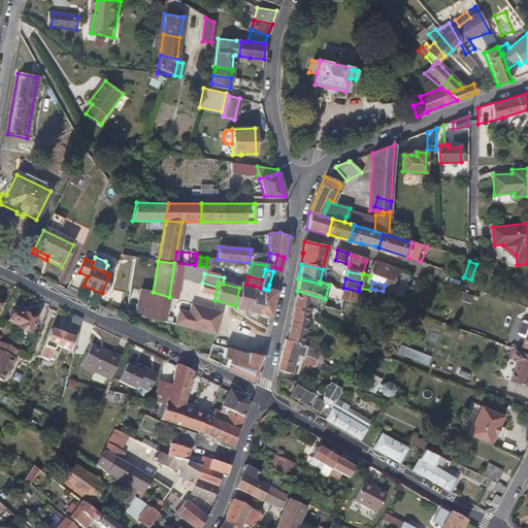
[(216,295),(217,287),(202,283),(200,292),(216,295)]
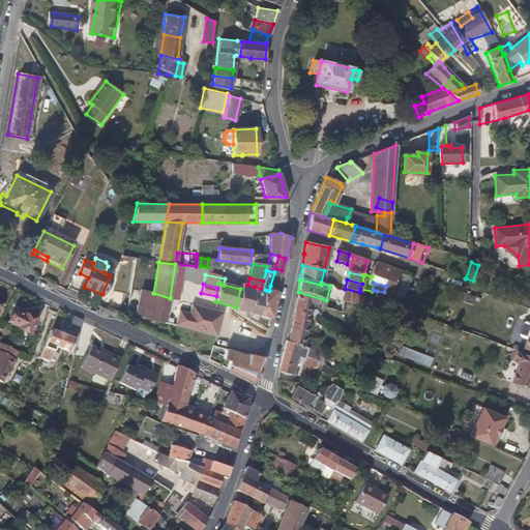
[(248,313),(255,287),(247,285),(241,284),(240,289),(236,307),(237,310),(248,313)]
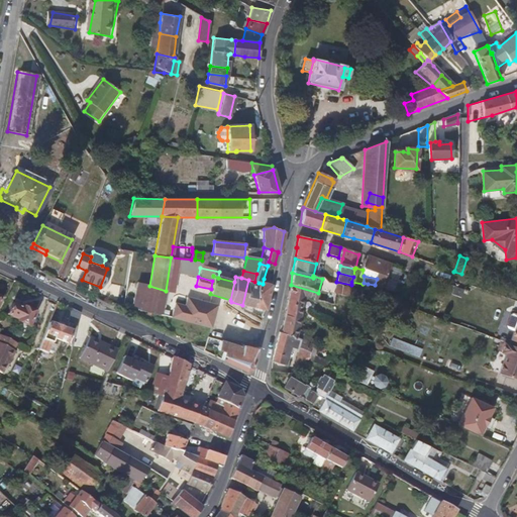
[(242,305),(252,307),(259,283),(254,282),(248,280),(242,305)]
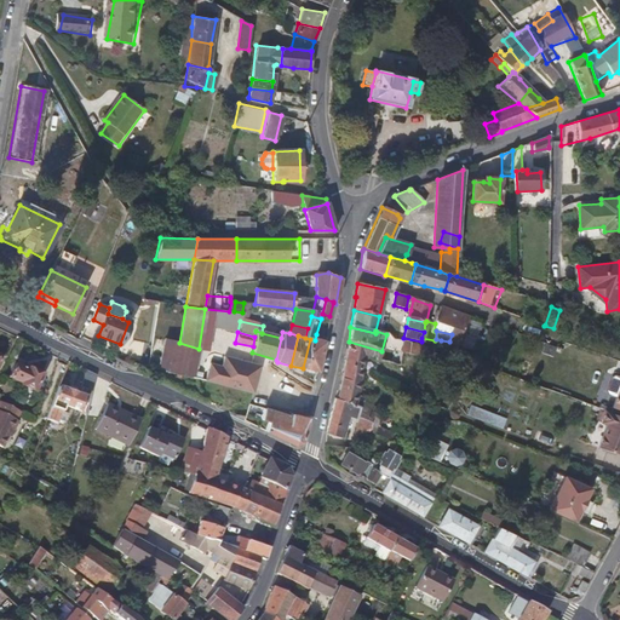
[(315,340),(310,339),(303,368),(317,372),(325,343),(315,340)]
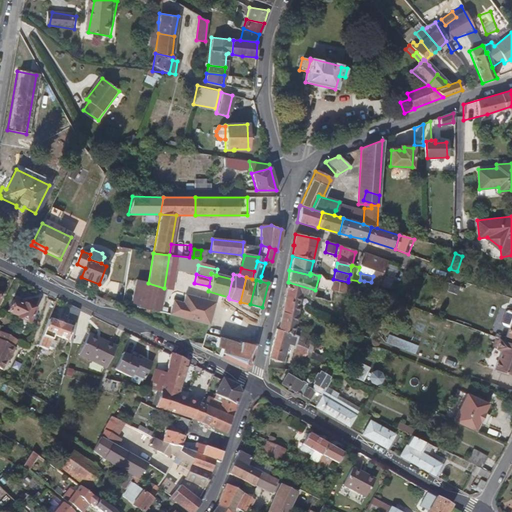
[(315,290),(288,282),(285,297),(299,299),(299,298),(300,295),(313,298),(315,290)]
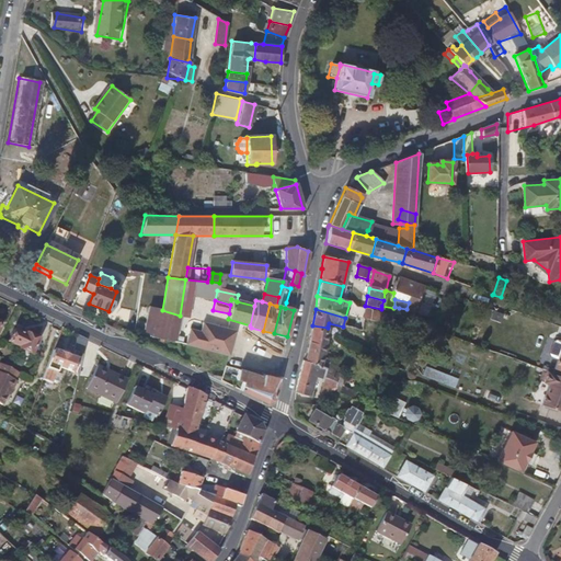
[(361,319),(363,319),(368,321),(371,311),(365,309),(364,316),(362,316),(361,319)]
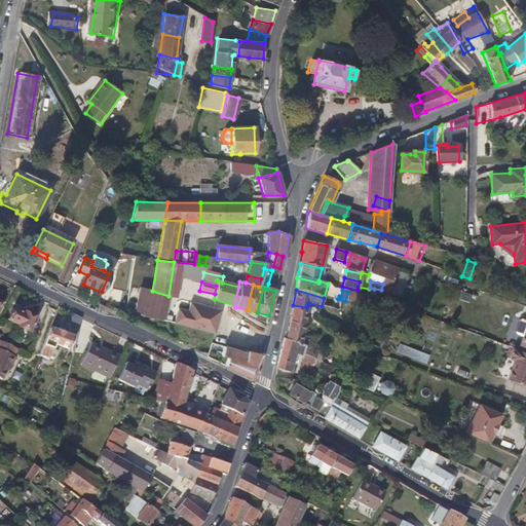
[(168,296),(152,291),(146,316),(170,323),(176,298),(168,296)]
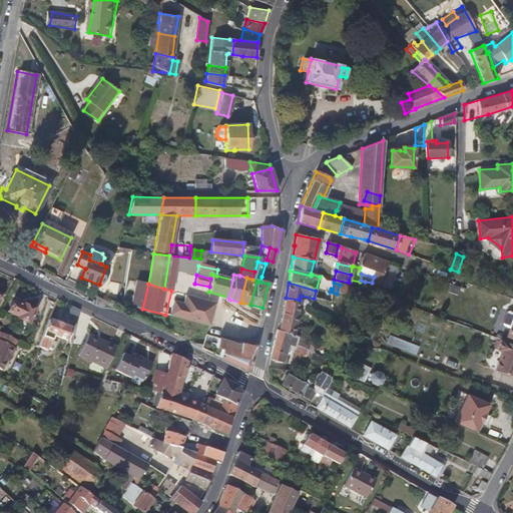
[(449,293),(459,294),(460,285),(451,284),(449,293)]
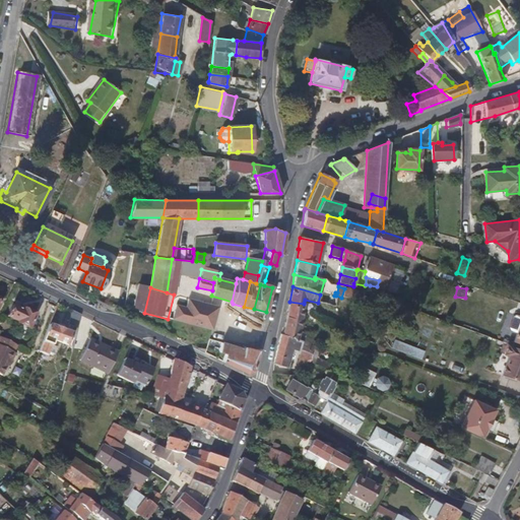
[(344,288),(341,298),(347,300),(361,303),(364,293),(344,288)]
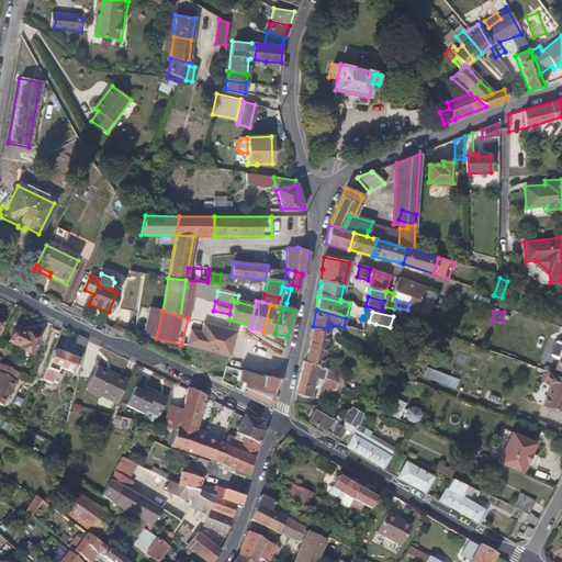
[(232,353),(236,328),(202,321),(200,328),(189,326),(186,345),(232,353)]
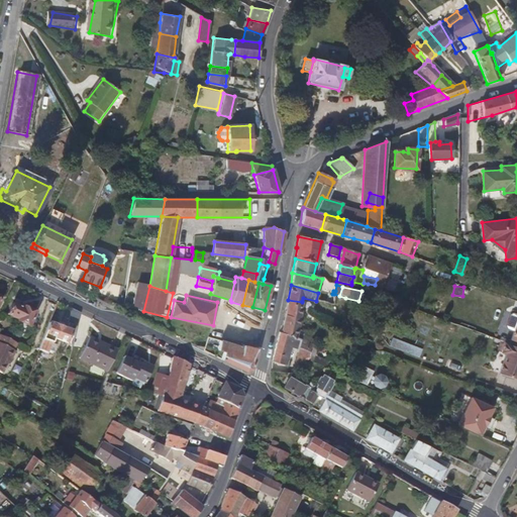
[(280,333),(295,339),(302,302),(288,300),(280,333)]
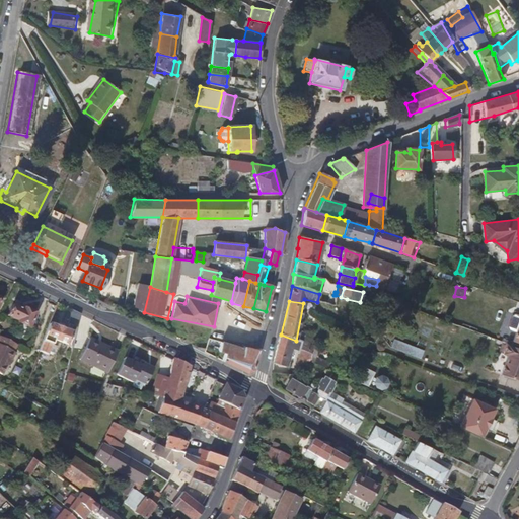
[(22,310),(11,305),(6,316),(17,322),(16,322),(27,328),(34,314),(31,313),(32,311),(26,308),(25,310),(23,309),(22,310)]
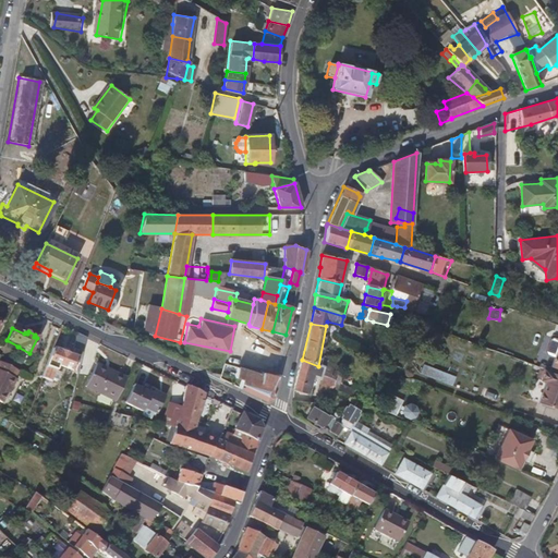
[(82,353),(85,338),(76,335),(72,349),(82,353)]
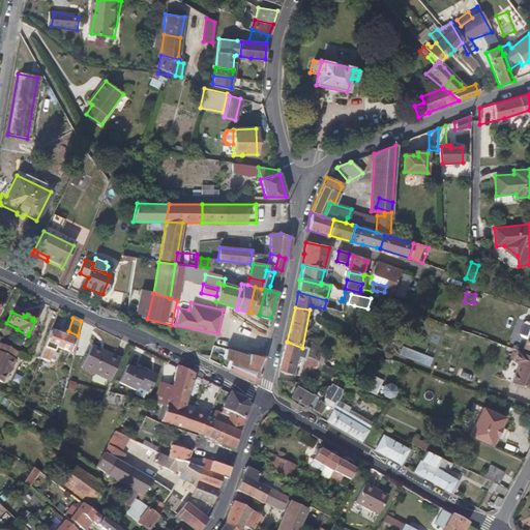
[(67,353),(71,341),(50,332),(39,360),(48,363),(52,353),(53,353),(55,348),(67,353)]
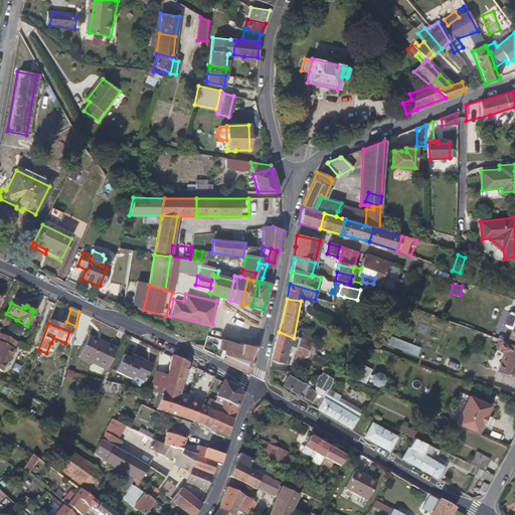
[(298,340),(294,338),(279,332),(278,332),(275,344),(272,358),(271,360),(284,364),(289,345),(296,347),(296,345),(298,340)]
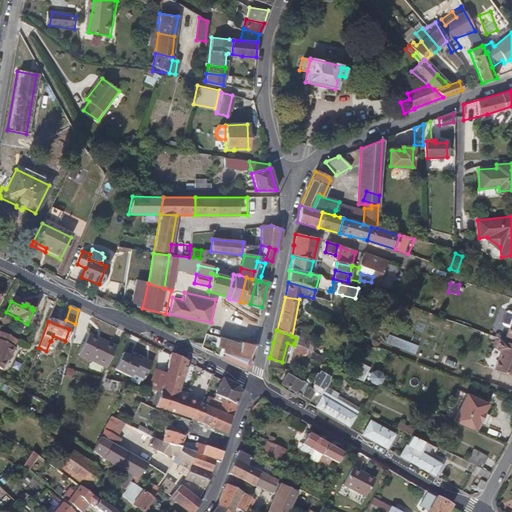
[(17,342),(0,333),(0,371),(2,372),(8,358),(11,359),(15,351),(13,349),(17,342)]
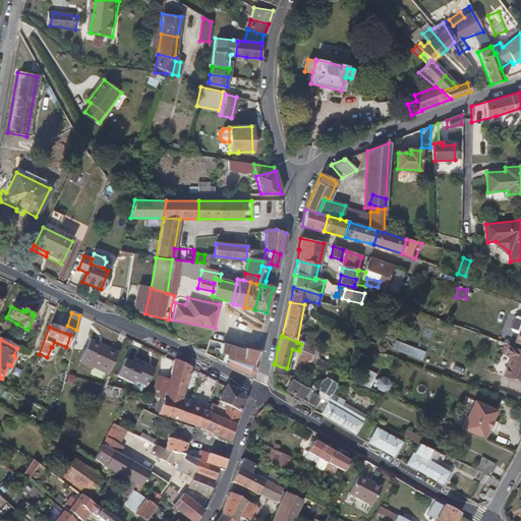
[(88,341),(79,362),(105,372),(114,352),(110,351),(88,341)]
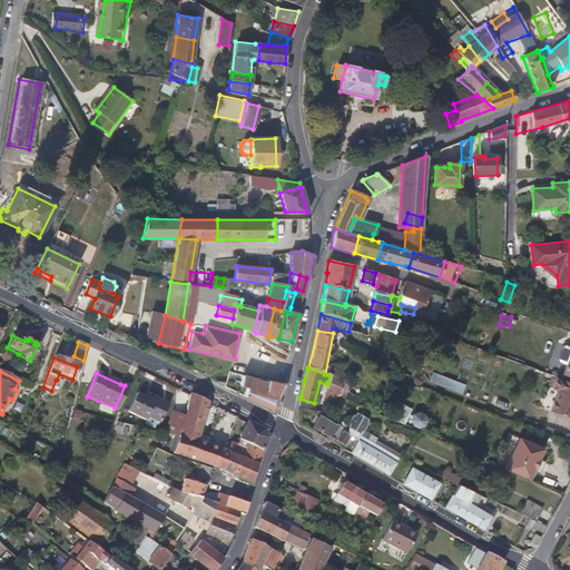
[(330,376),(327,382),(331,383),(341,387),(342,389),(344,381),(330,374),(330,376)]
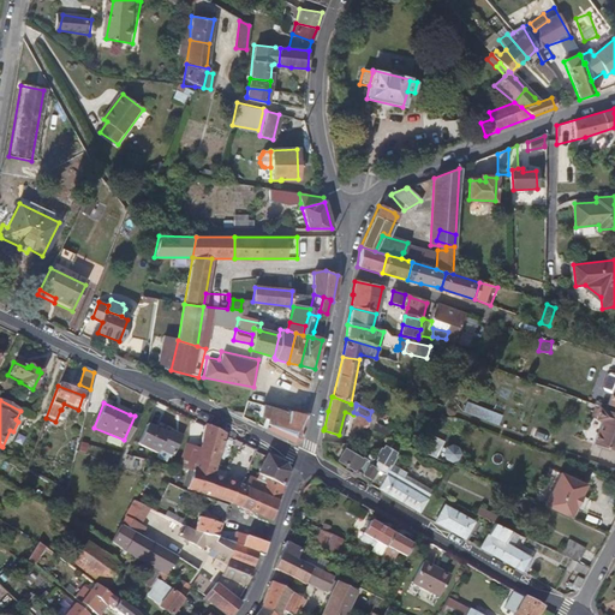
[(287,411),(286,413),(261,406),(260,416),(264,417),(262,428),(291,441),(300,439),(305,416),(287,411)]
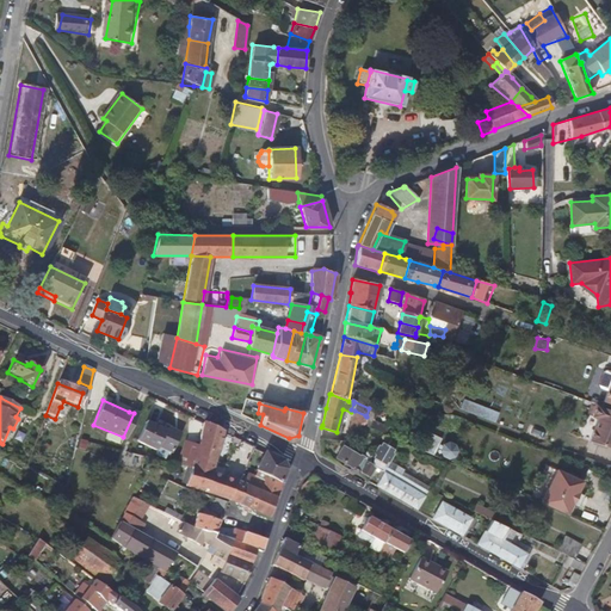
[(610,409),(597,405),(592,417),(597,419),(588,440),(610,448),(610,409)]
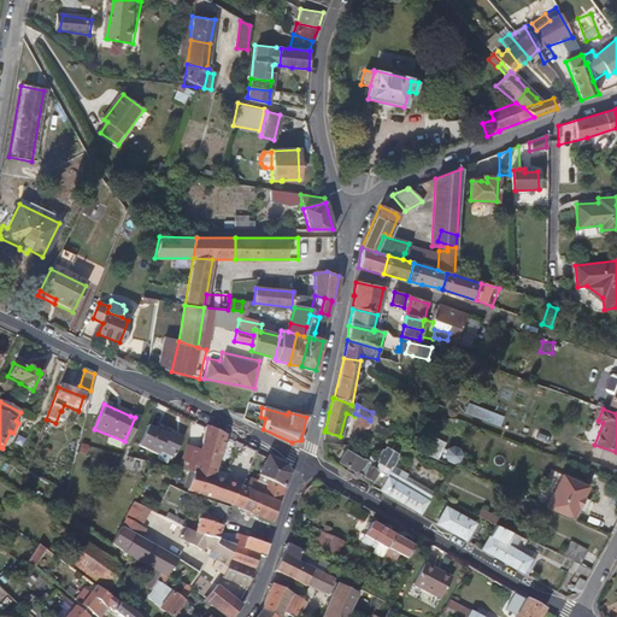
[(366,430),(369,423),(369,419),(358,415),(353,433),(363,436),(366,430)]
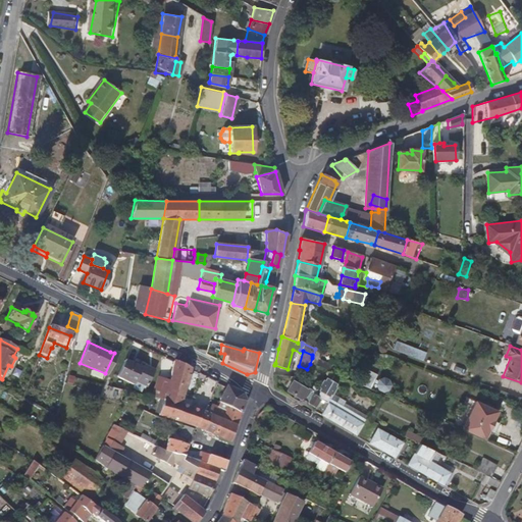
[(114,353),(105,373),(108,375),(117,355),(114,353)]
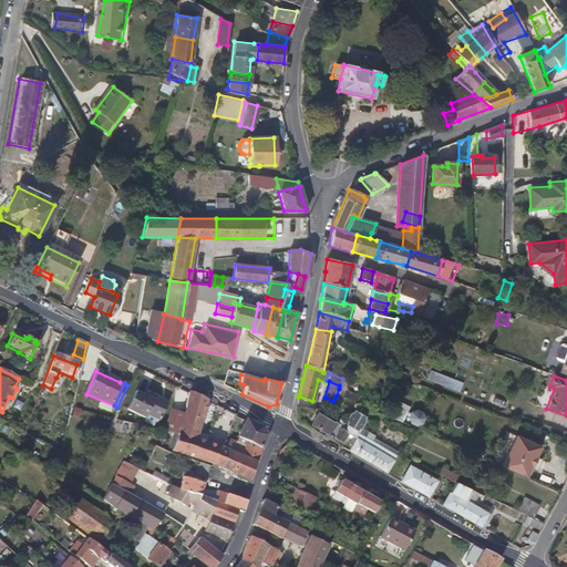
[(358,404),(360,398),(339,389),(337,395),(353,403),(358,404)]
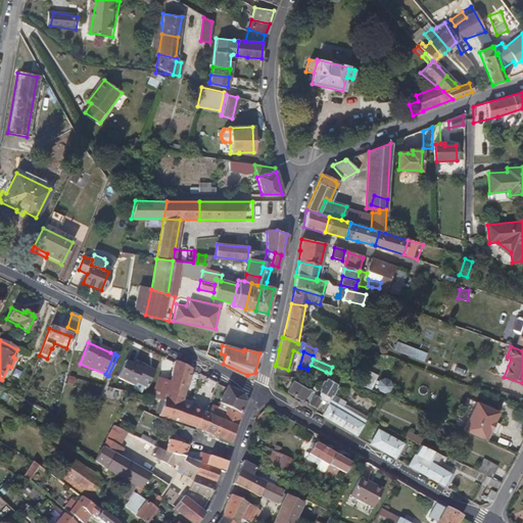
[(169,388),(164,400),(179,405),(180,405),(181,405),(182,403),(184,396),(188,397),(194,378),(189,376),(191,371),(174,363),(170,384),(169,388)]
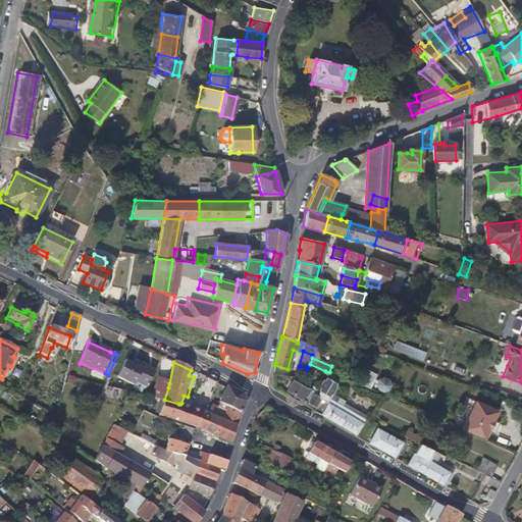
[(135,368),(133,367),(123,363),(116,378),(135,385),(136,383),(147,388),(154,372),(142,367),(141,371),(135,368)]
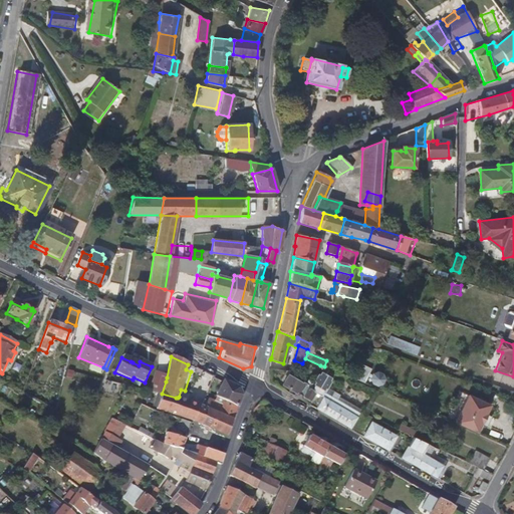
[(360,362),(355,376),(365,379),(370,366),(360,362)]
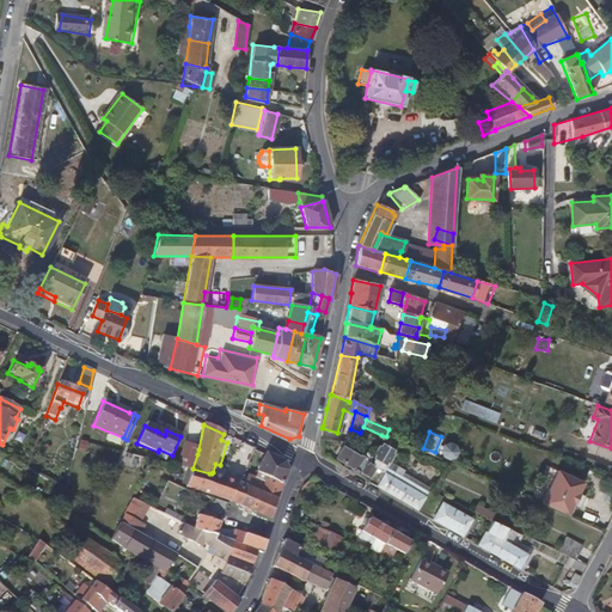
[(234,438),(228,457),(243,463),(250,444),(234,438)]
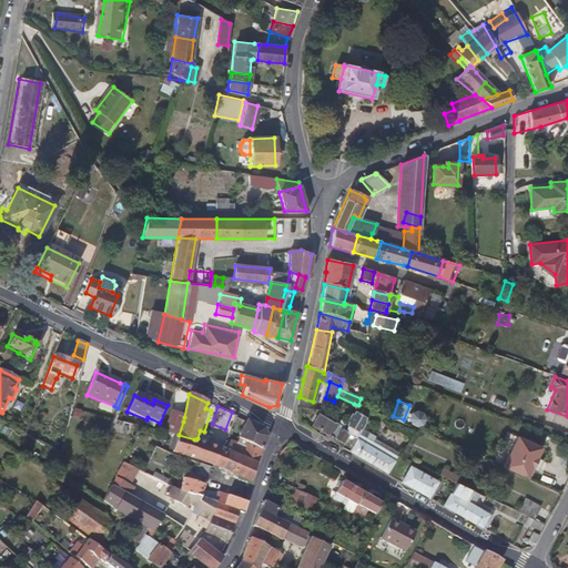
[(184,417),(165,413),(160,433),(178,437),(179,435),(183,422),(184,417)]
